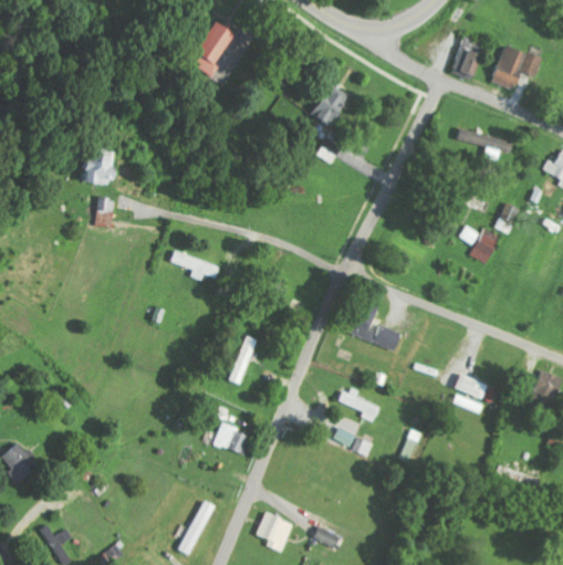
[(196,50),(215,63),(236,34),(218,20),(196,50)]
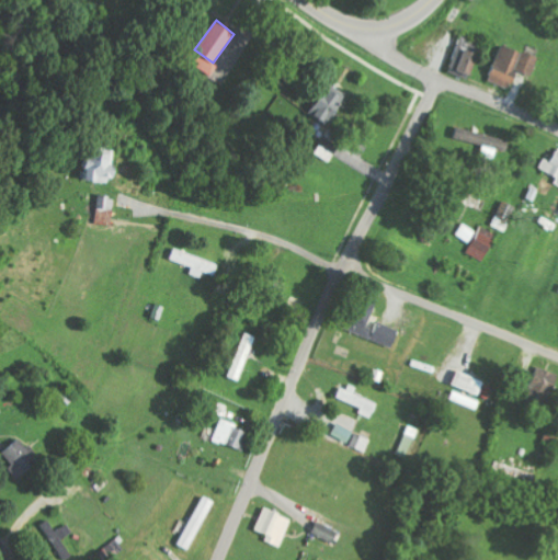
[(478,53),(475,52),(478,42),(457,35),(446,69),(470,78),(478,53)]
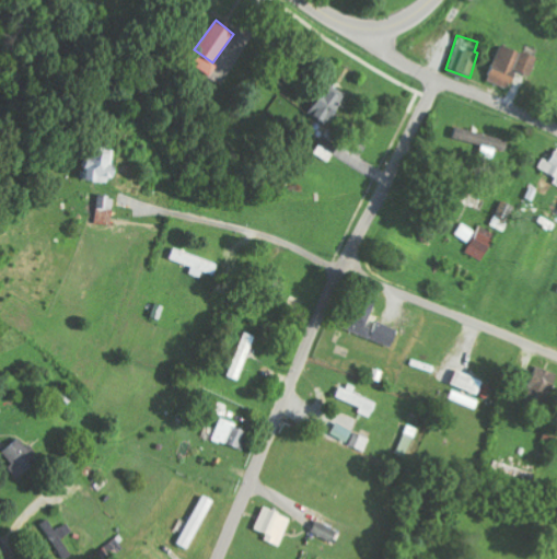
[(488,81),(509,88),(513,72),(530,77),(535,56),(499,45),(488,81)]
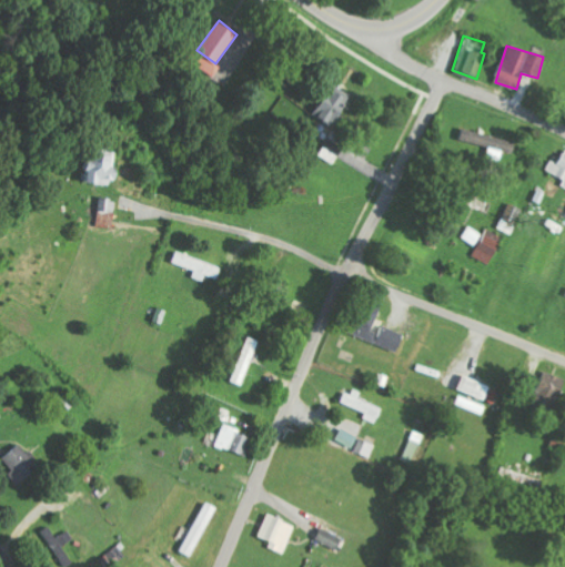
[(333,125),(350,98),(330,87),(313,114),(333,125)]
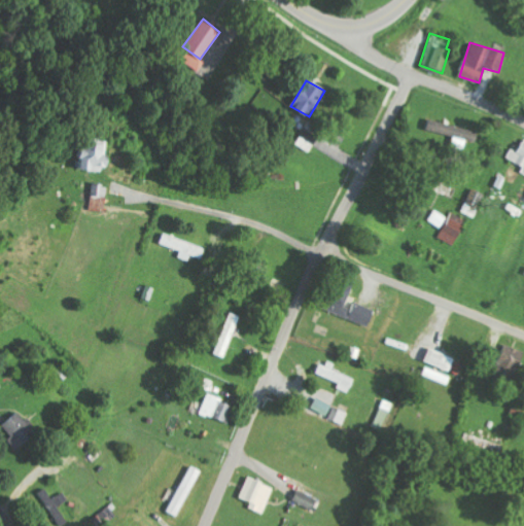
[(465,140),(474,142),(477,131),(424,118),(422,129),(453,136),(451,145),(463,148),(465,140)]
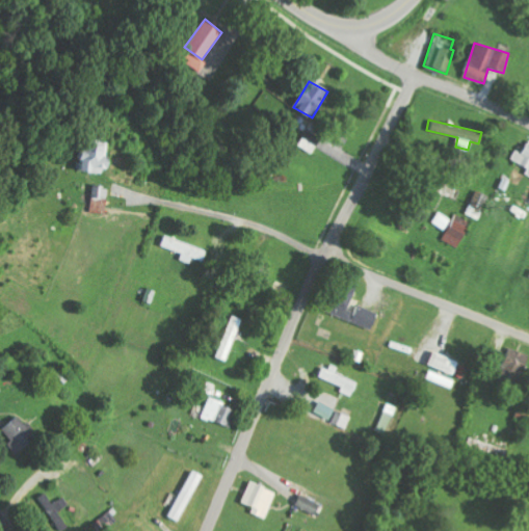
[(528,169),(528,139),(521,153),(513,150),(508,158),(528,169)]
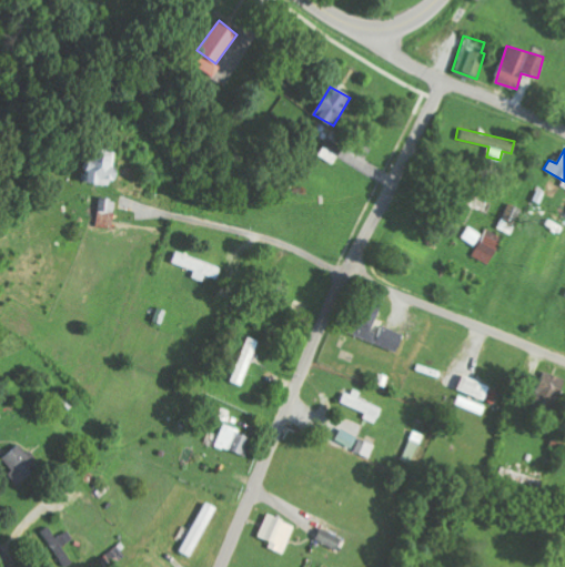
[(82,182),(110,183),(110,180),(115,180),(117,154),(91,153),(91,162),(81,162),(81,171),(82,172),(82,182)]
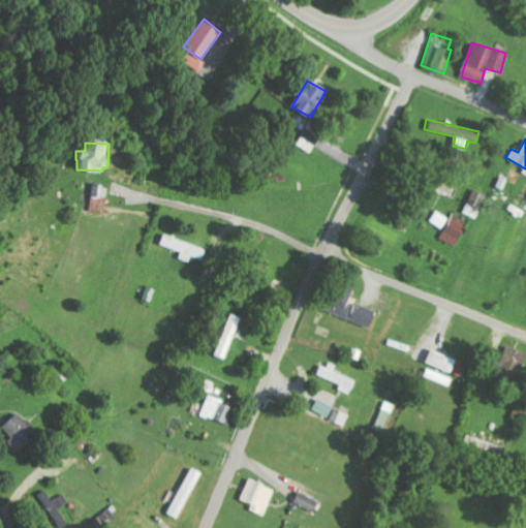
[(107,186),(92,184),(88,210),(102,213),(107,186)]
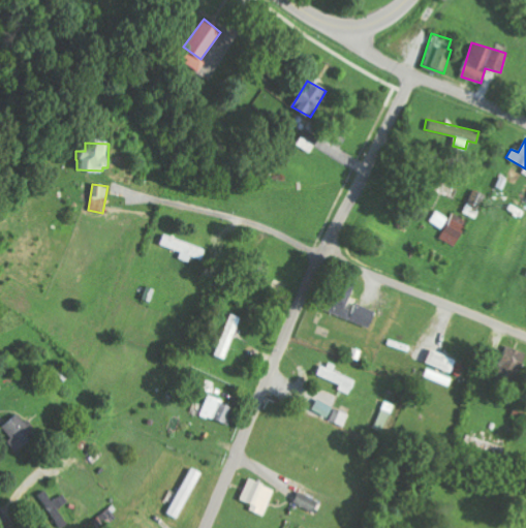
[(474,218),(485,194),(471,189),(462,213),(474,218)]
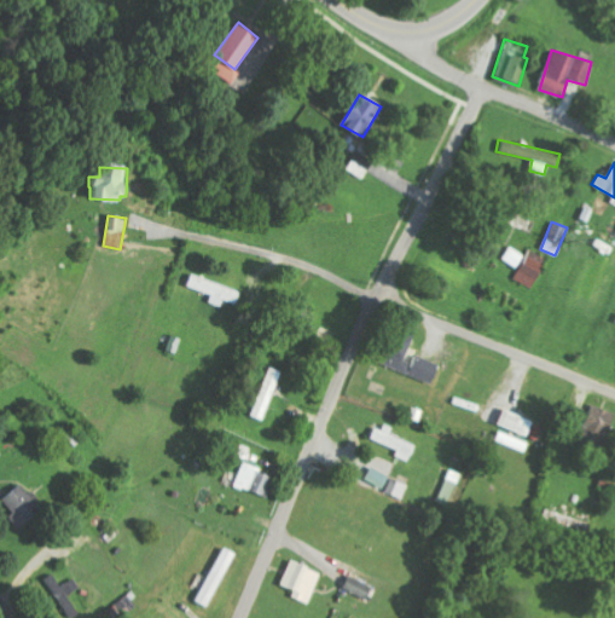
[(512,267),(522,256),(509,247),(500,258),(512,267)]
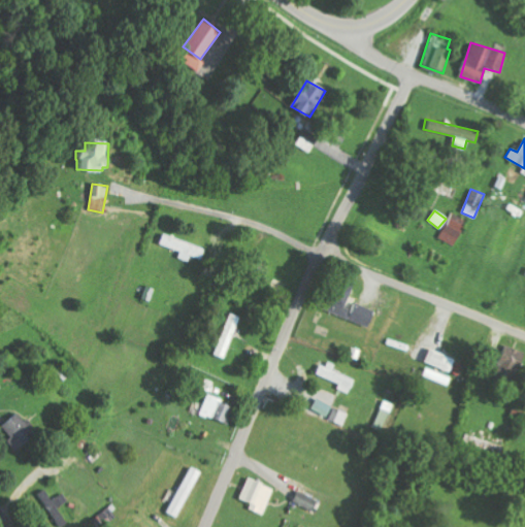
[(436,237),(453,245),(465,221),(450,212),(436,237)]
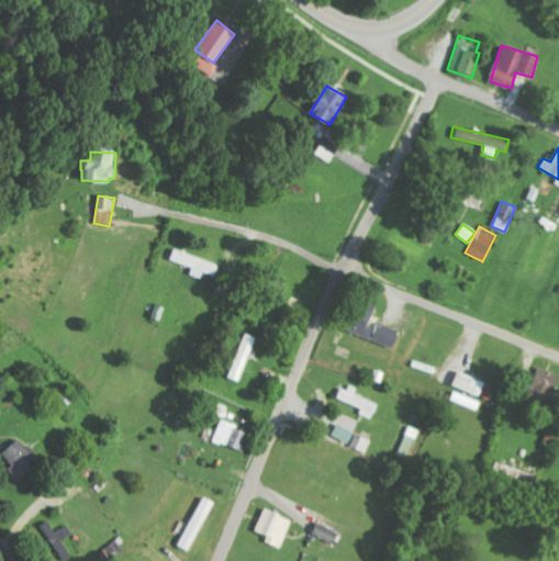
[(167,260),(191,268),(189,273),(201,278),(202,272),(214,277),(219,265),(171,248),(167,260)]
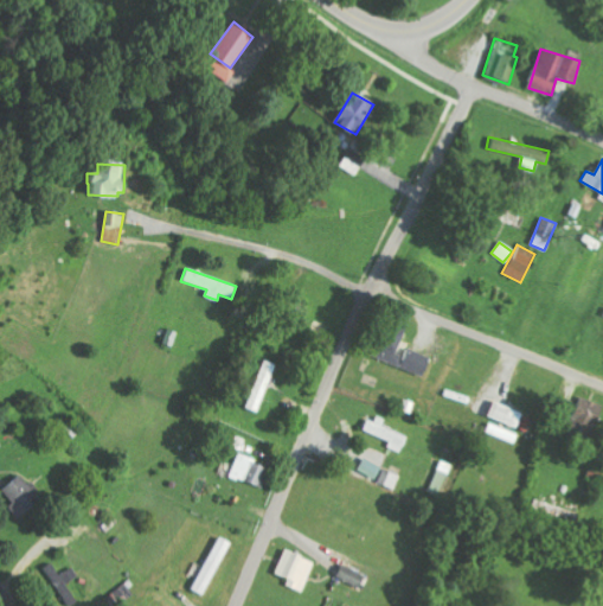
[(430,357),(399,345),(404,333),(374,323),(364,352),(423,375),(430,357)]
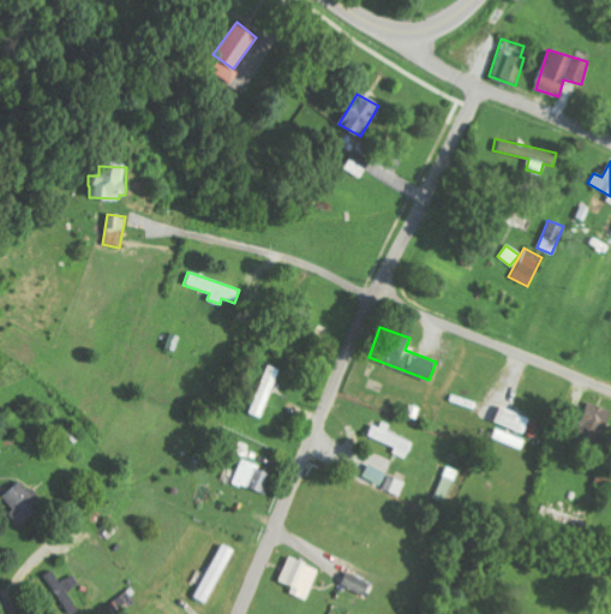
[(280,369),(268,364),(249,413),(261,418),(280,369)]
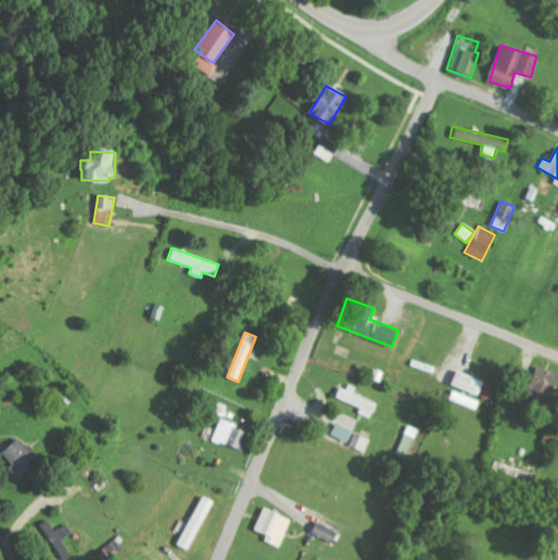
[(523,404),(539,410),(543,399),(549,401),(557,374),(535,366),(523,404)]
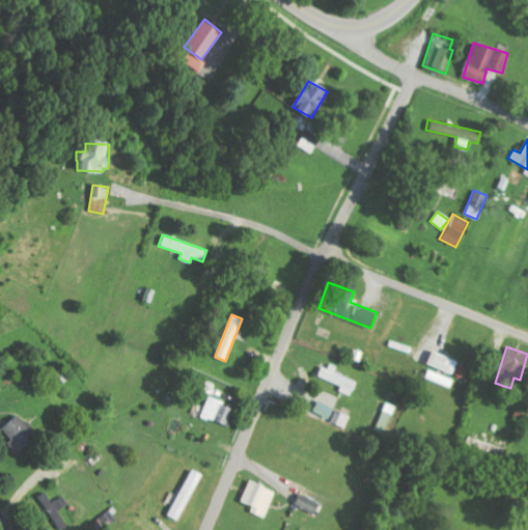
[(451,374),(457,362),(433,351),(426,364),(451,374)]
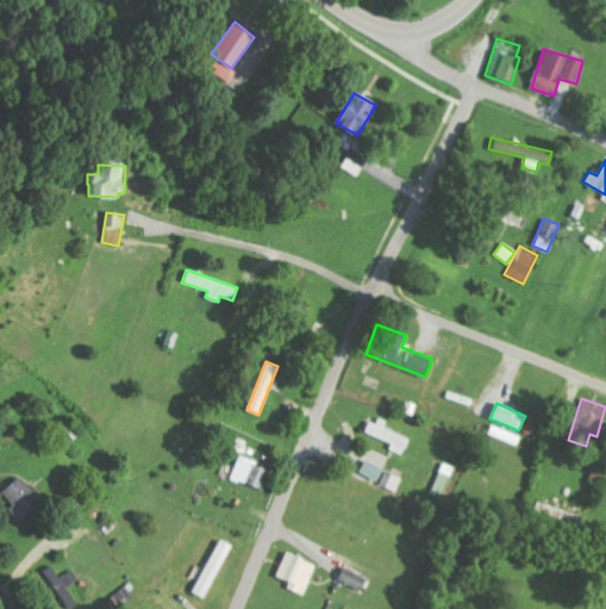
[(383,430),(386,421),(378,417),(376,423),(364,420),(361,434),(391,442),(389,449),(404,454),(408,437),(383,430)]
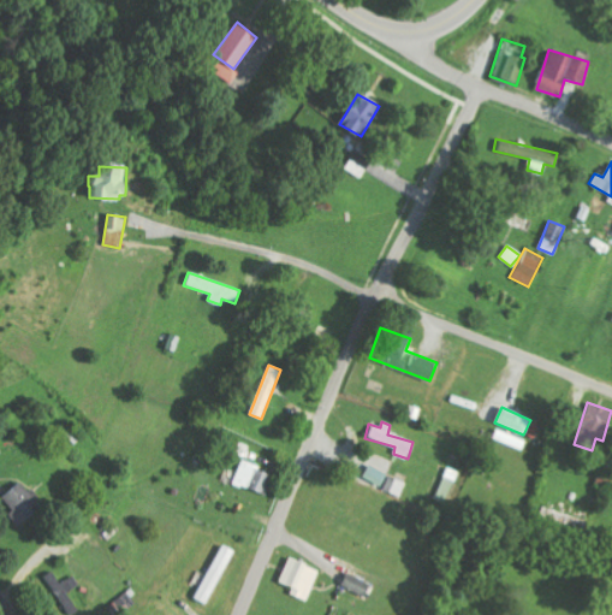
[(273,472),(238,461),(231,484),(265,495),(273,472)]
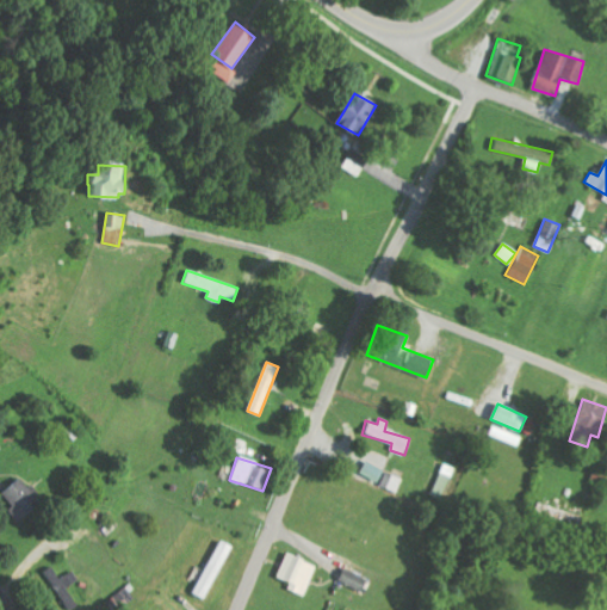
[(402,478),(365,462),(359,475),(396,491),(402,478)]
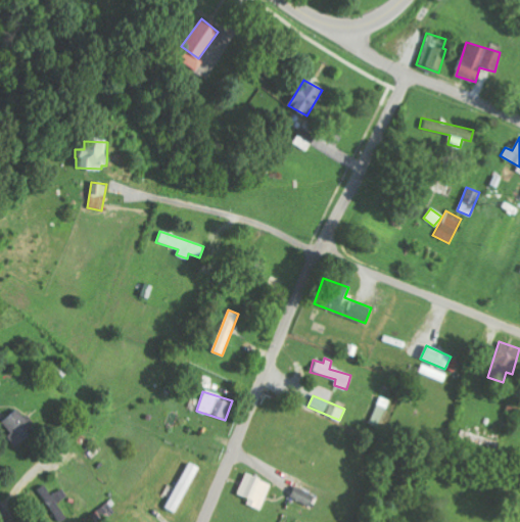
[(0,422),(10,432),(6,436),(16,446),(37,427),(16,407),(0,422)]
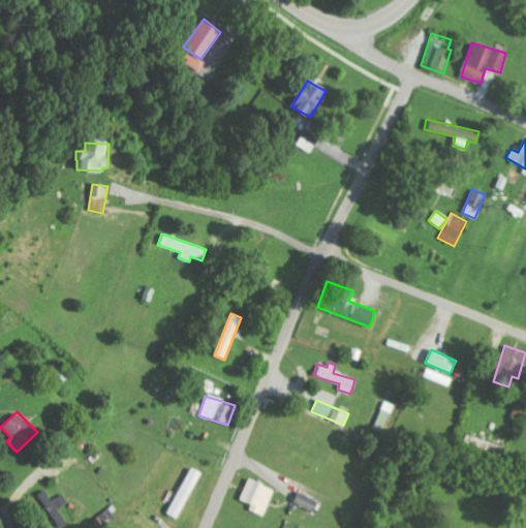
[(194,471),(180,466),(160,515),(175,520),(194,471)]
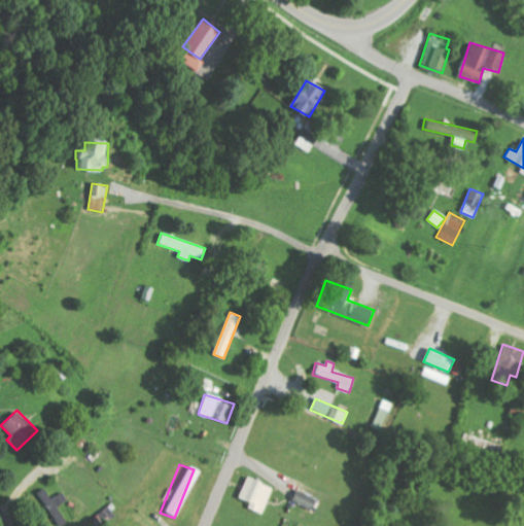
[(242,507),(259,513),(268,486),(238,477),(232,497),(244,501),(242,507)]
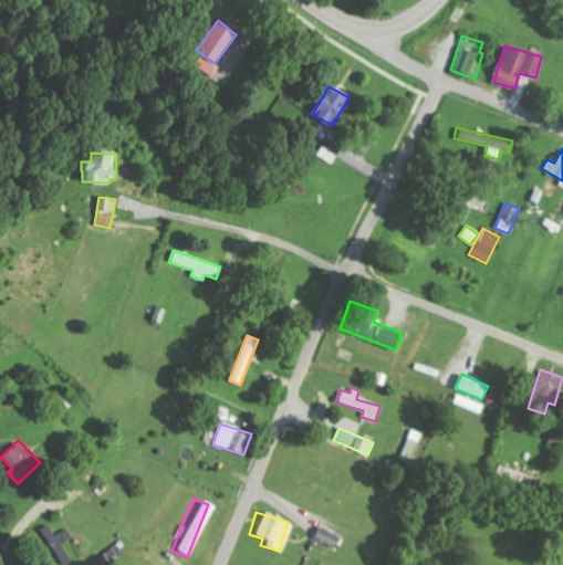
[(49,564),(52,564),(66,560),(58,541),(65,537),(62,527),(50,533),(45,522),(33,527),(49,564)]
